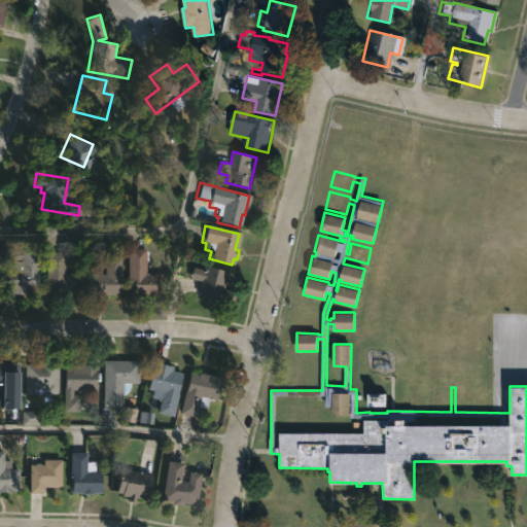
[(35,249),(34,275),(38,275),(37,288),(2,286),(4,248),(15,249),(15,239),(24,239),(24,248),(35,249)]
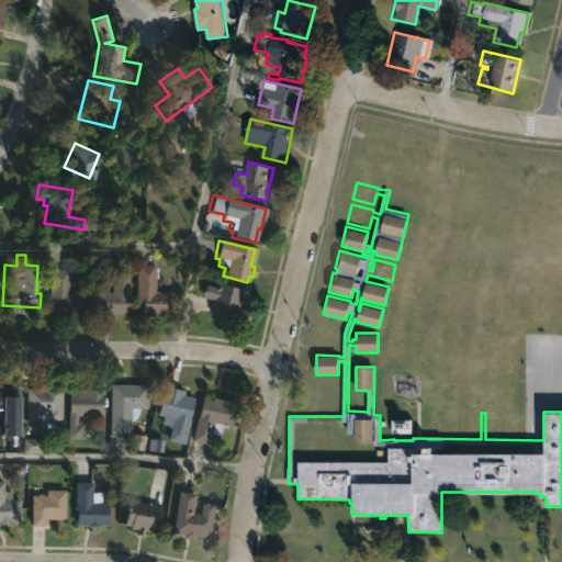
[(156,263),(156,292),(172,292),(172,314),(135,314),(134,263),(156,263)]
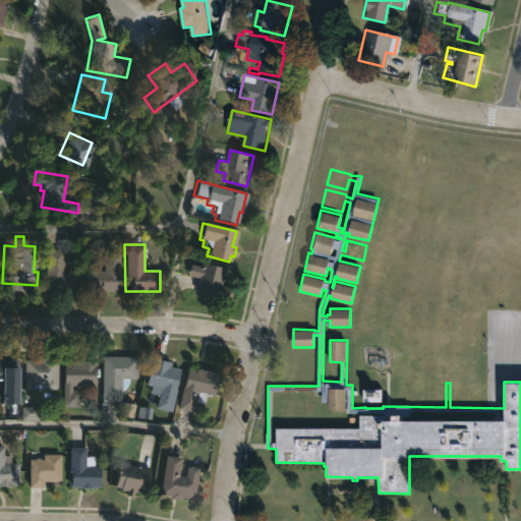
[(64,262),(64,271),(81,271),(81,292),(45,291),(46,248),(64,249),(64,262)]
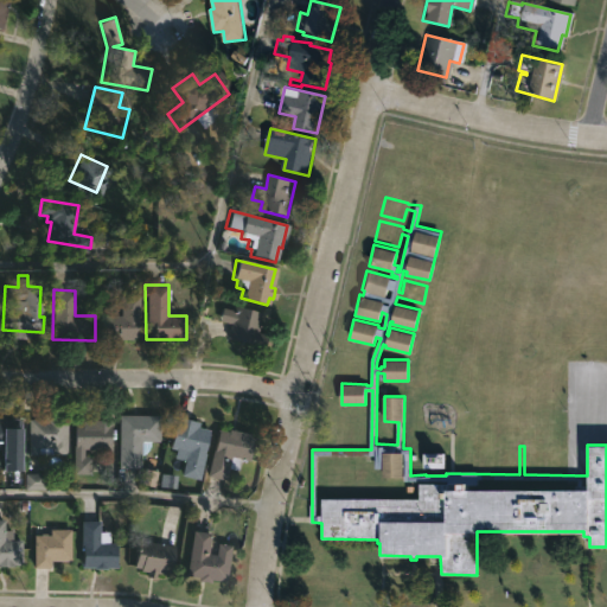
[(142,294),(141,337),(103,336),(103,314),(122,315),(123,294),(142,294)]
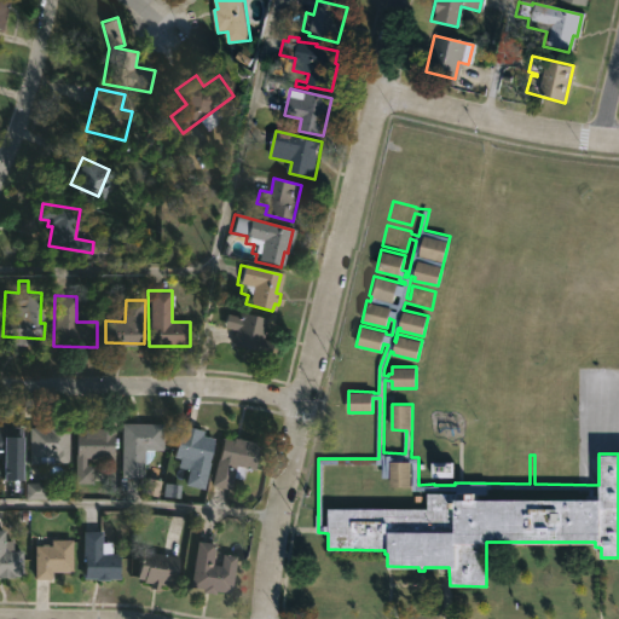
[(264,318),(259,337),(270,340),(266,353),(229,345),(232,329),(226,327),(229,317),(236,319),(237,312),(264,318)]
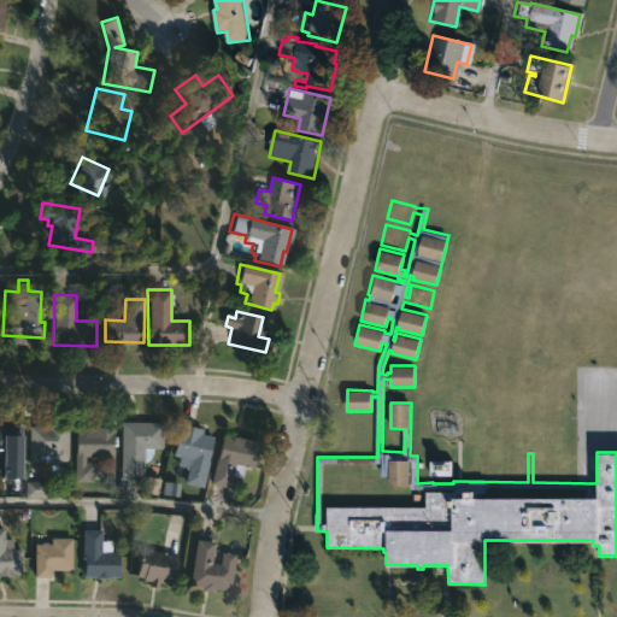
[(133,475),(123,475),(123,421),(165,421),(165,447),(156,447),(156,462),(147,462),(147,475),(133,475)]
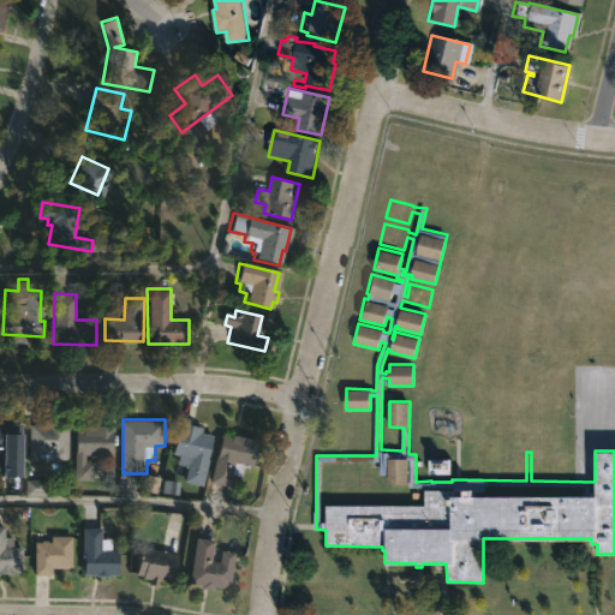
[(34,460),(31,460),(33,424),(49,424),(49,421),(71,421),(71,460),(34,460)]
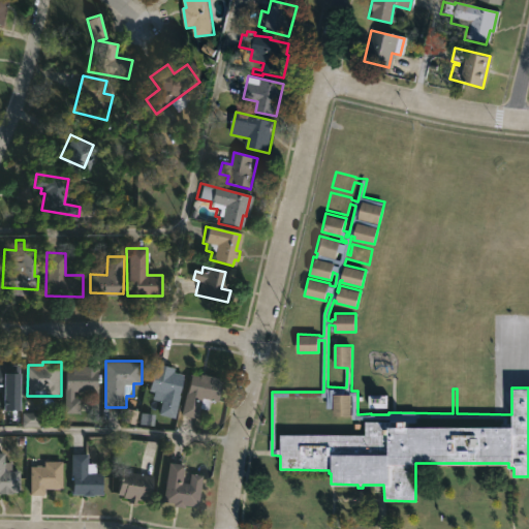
[(186,374),(179,416),(159,413),(161,401),(152,399),(153,390),(149,389),(154,362),(176,366),(175,371),(186,374)]
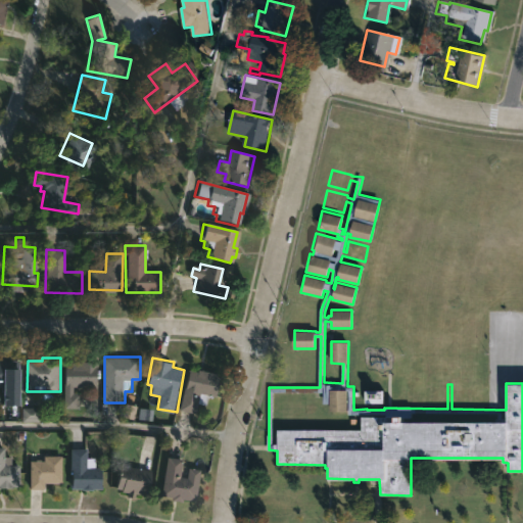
[(0,360),(21,360),(21,389),(3,388),(3,385),(0,385),(0,360)]
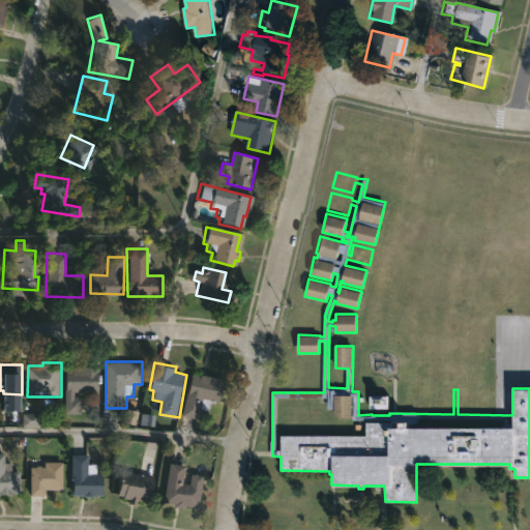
[(98,365),(99,392),(74,392),(74,398),(81,398),(81,414),(66,414),(66,369),(72,369),(72,365),(98,365)]
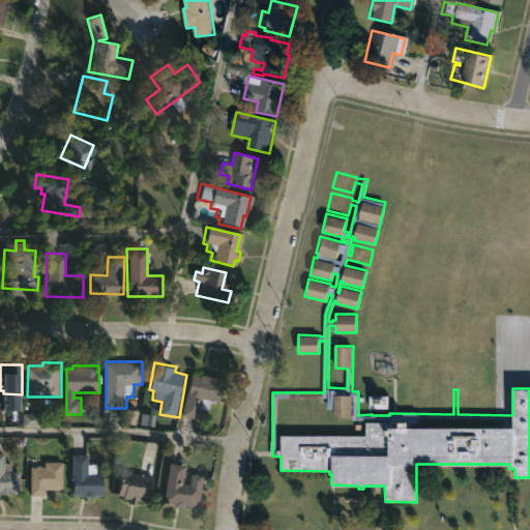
[(204,374),(225,379),(219,402),(211,400),(209,410),(201,408),(198,418),(182,414),(192,373),(201,375),(201,373),(204,374)]
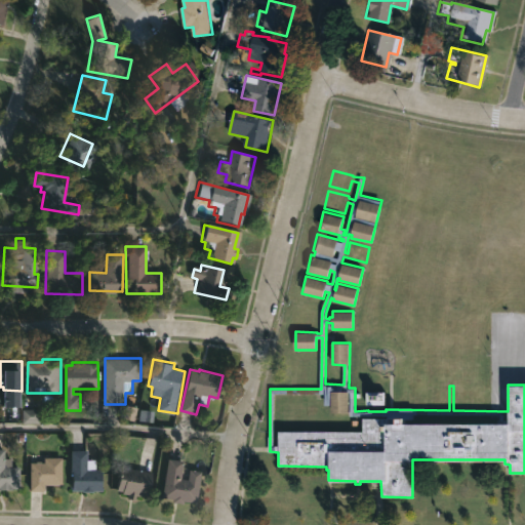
[(122,419),(132,421),(135,408),(124,406),(122,419)]
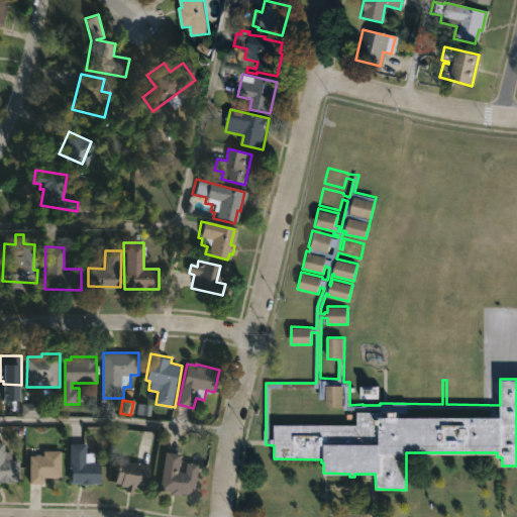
[(20,417),(37,417),(37,404),(21,403),(20,417)]
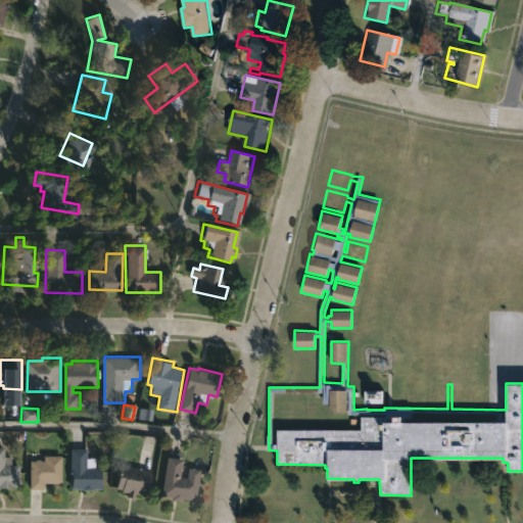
[(0,446),(6,446),(6,457),(11,457),(11,465),(20,465),(20,479),(11,479),(11,487),(0,487),(0,446)]
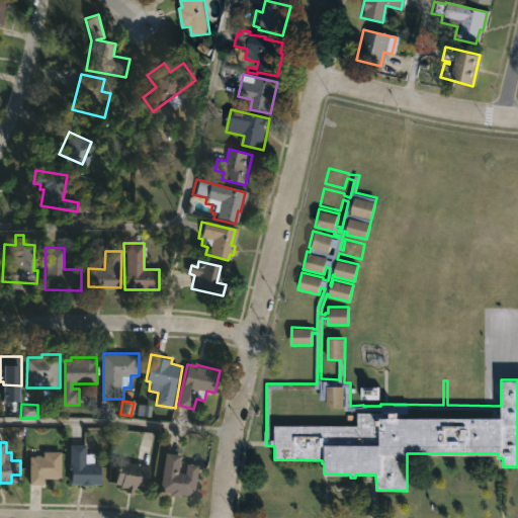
[(87,444),(87,453),(95,453),(95,462),(102,462),(102,483),(71,483),(71,444),(87,444)]
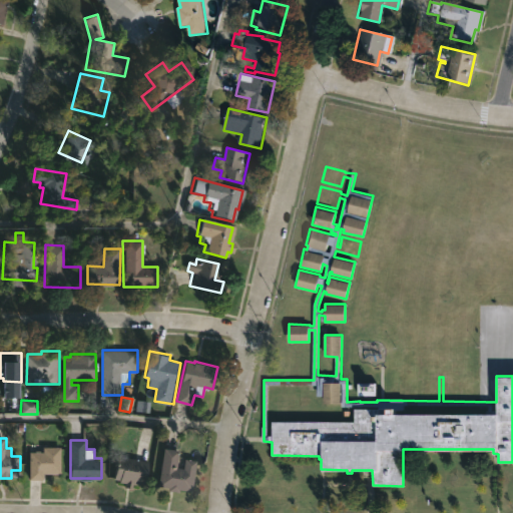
[(40,479),(30,479),(30,451),(44,451),(44,446),(61,446),(61,473),(44,473),(44,479),(40,479)]
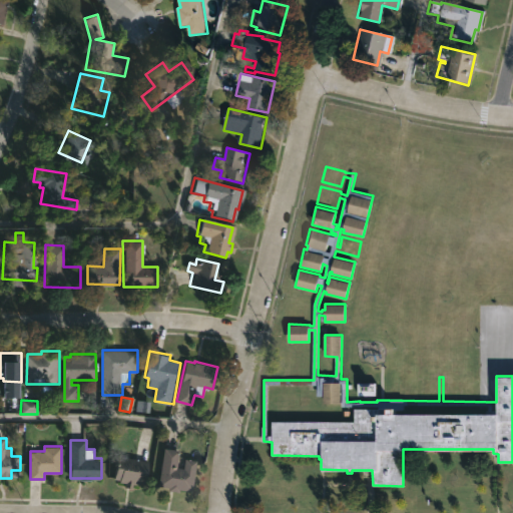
[(177,467),(184,468),(185,458),(198,460),(193,491),(179,489),(178,491),(169,490),(170,488),(159,486),(165,447),(180,449),(177,467)]
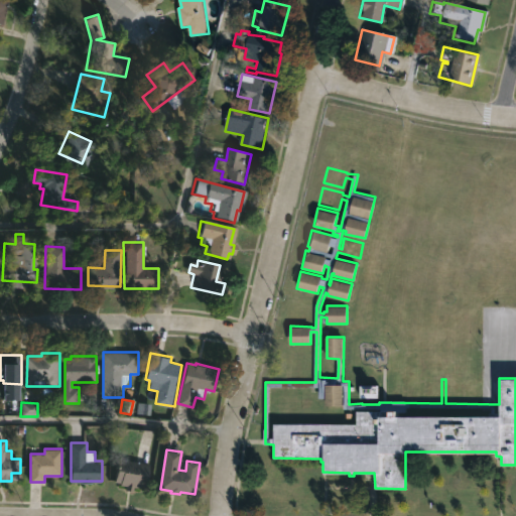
[(152,463),(149,487),(141,486),(140,488),(121,486),(121,482),(115,481),(118,459),(152,463)]
